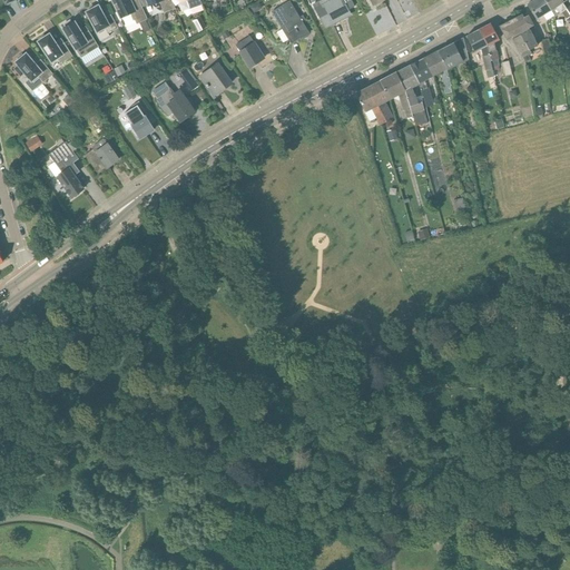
[(111,0),(120,19),(131,13),(136,25),(139,23),(146,20),(147,20),(137,0),(111,0)]
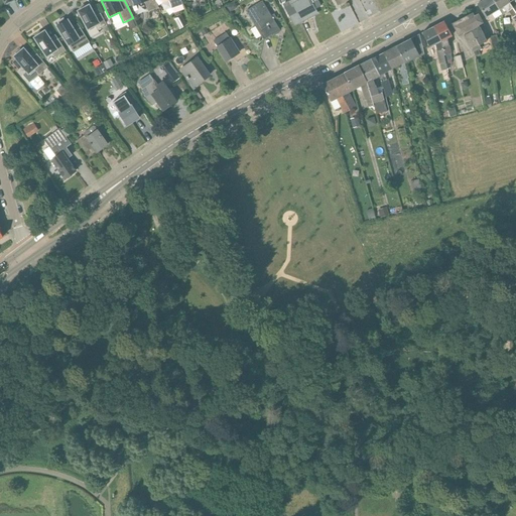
[(131,0),(134,6),(144,2),(148,12),(149,12),(157,9),(158,8),(154,0),(131,0)]
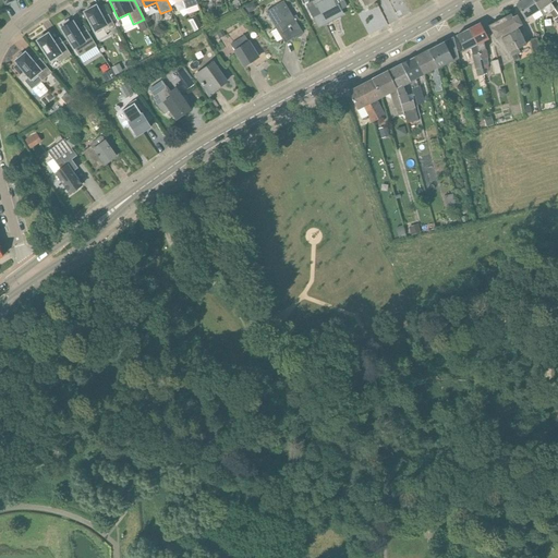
[(197,5),(195,0),(182,0),(186,9),(197,5)]
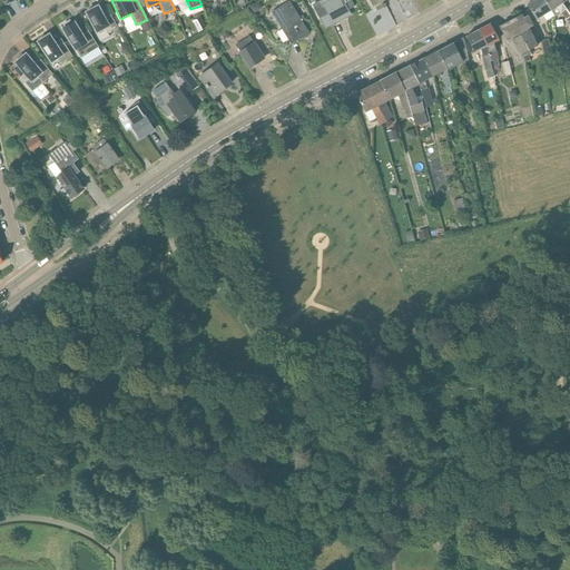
[(337,16),(347,10),(342,0),(325,0),(327,1),(322,5),(322,6),(316,8),(326,28),(340,20),(337,16)]
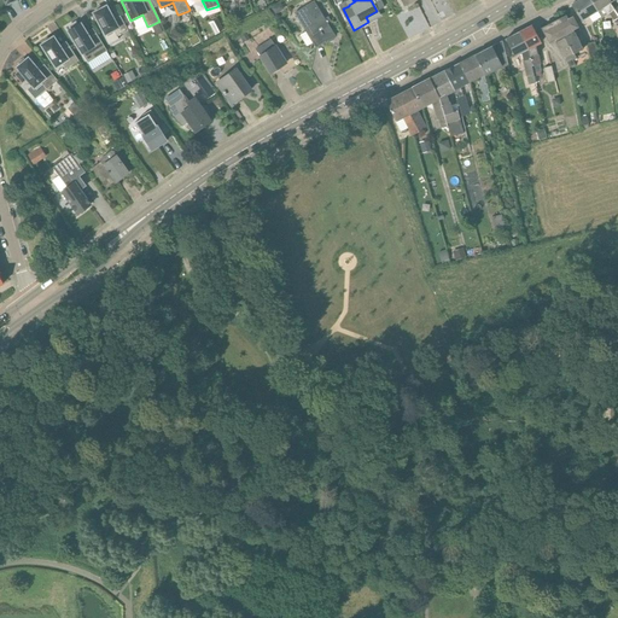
[(582,19),(598,10),(590,0),(579,0),(572,5),(582,19)]
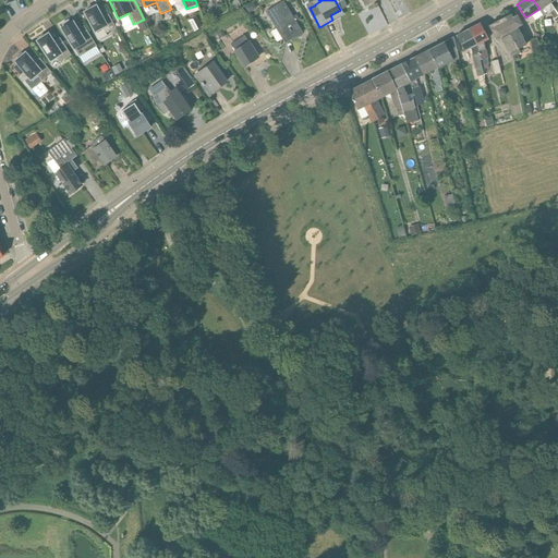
[(548,13),(549,12),(555,19),(557,16),(557,12),(555,9),(548,0),(533,0),(540,9),(540,10),(544,7),(548,13)]
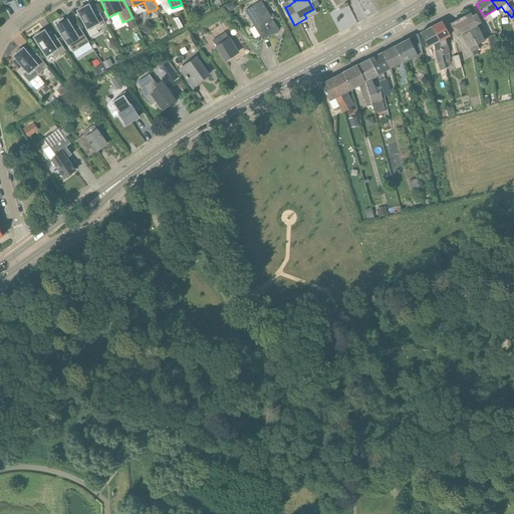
[(513,0),(505,0),(511,8),(513,11),(513,0)]
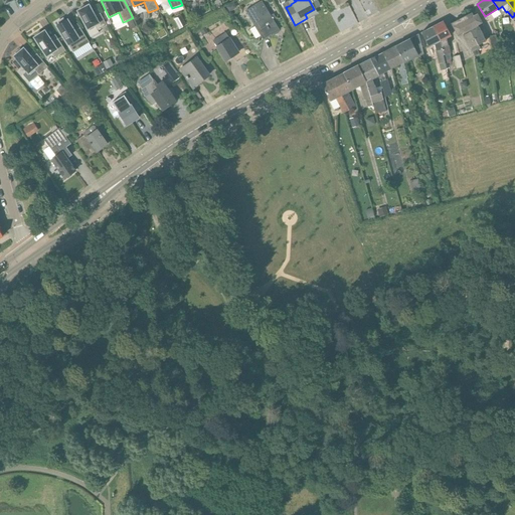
[(226,6),(229,12),(237,8),(233,2),(226,6)]
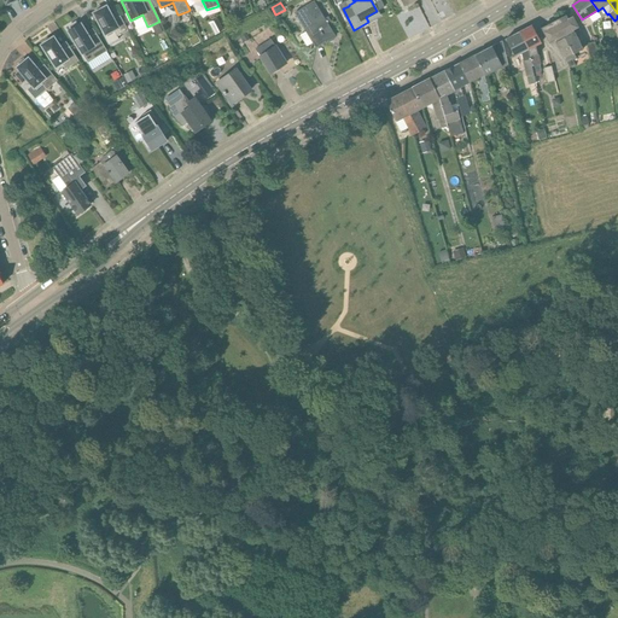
[(313,42),(313,44),(316,48),(327,41),(326,41),(334,36),(314,3),(295,13),(313,42)]
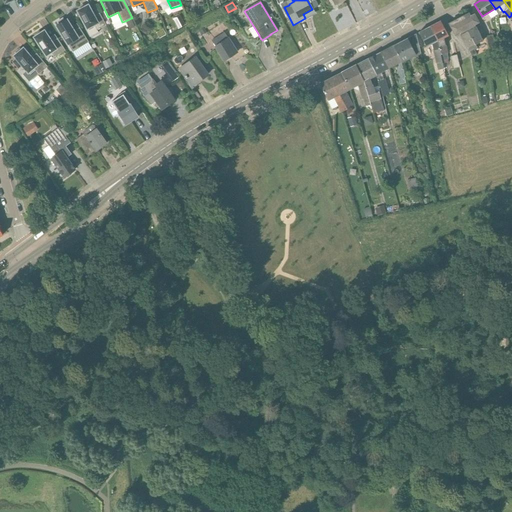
[(100,13),(94,17),(91,12),(88,6),(77,12),(87,29),(93,26),(96,31),(102,28),(106,26),(100,13)]
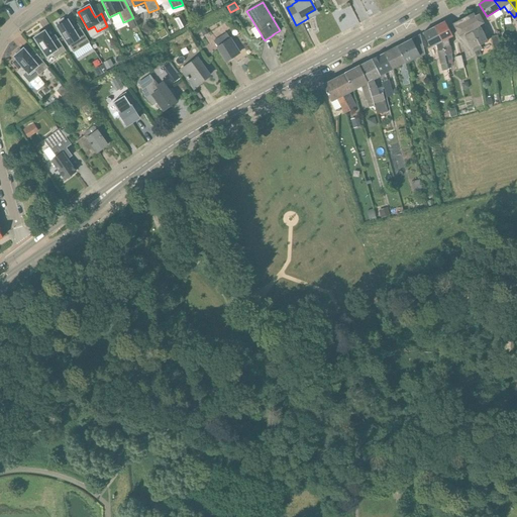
[(356,7),(345,7),(345,27),(356,27),(356,7)]
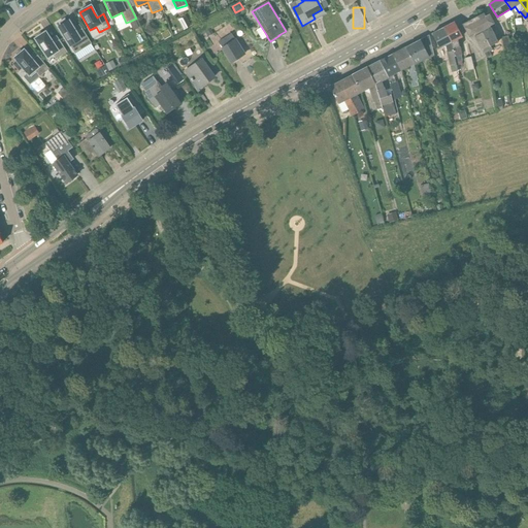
[(489,14),(485,17),(484,13),(475,18),(490,45),(498,41),(490,25),(493,23),(489,14)]
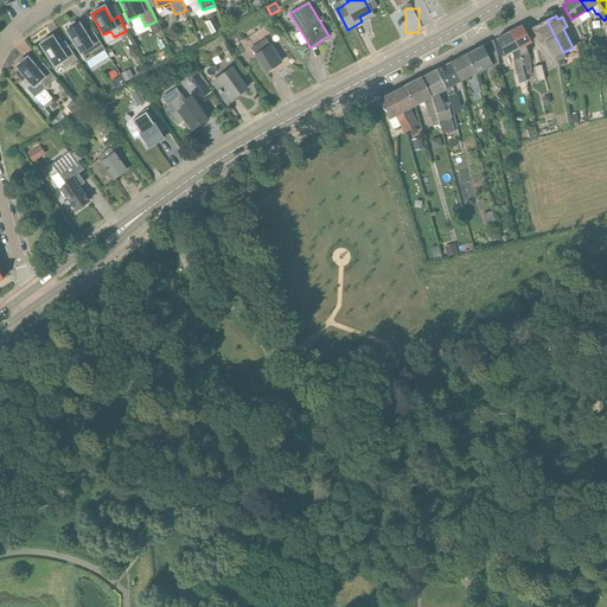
[(205,24),(211,34),(219,30),(213,19),(205,24)]
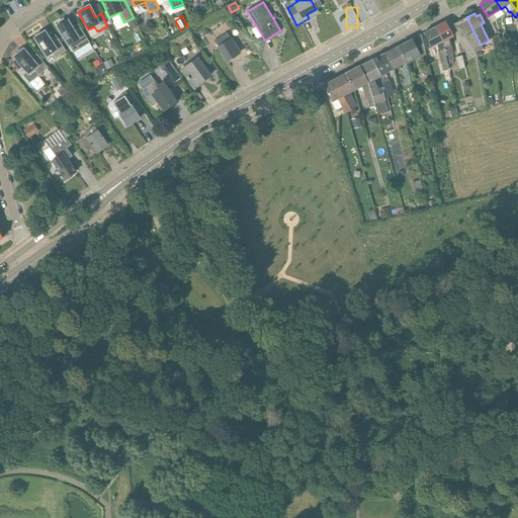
[(483,49),(482,47),(481,45),(466,17),(454,24),(460,35),(465,32),(476,53),(480,51),(483,49)]
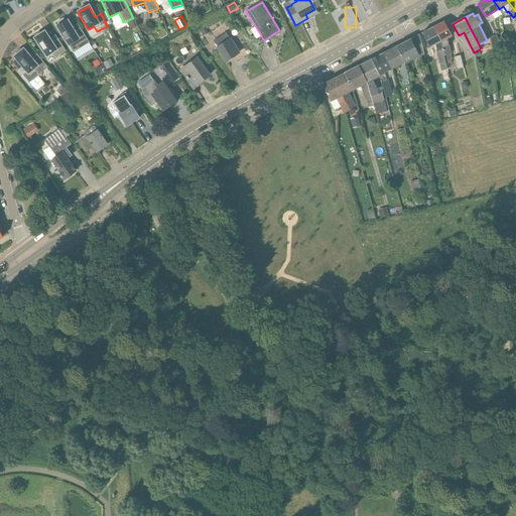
[(126,21),(130,29),(136,27),(132,18),(126,21)]
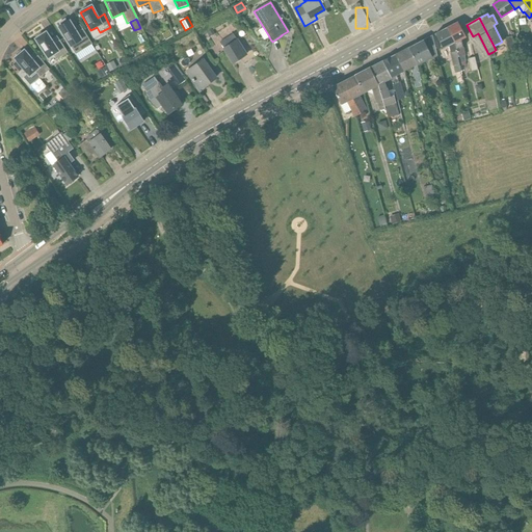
[(77,33),(69,21),(67,23),(64,20),(59,23),(60,26),(58,28),(75,55),(91,45),(82,29),(77,33)]
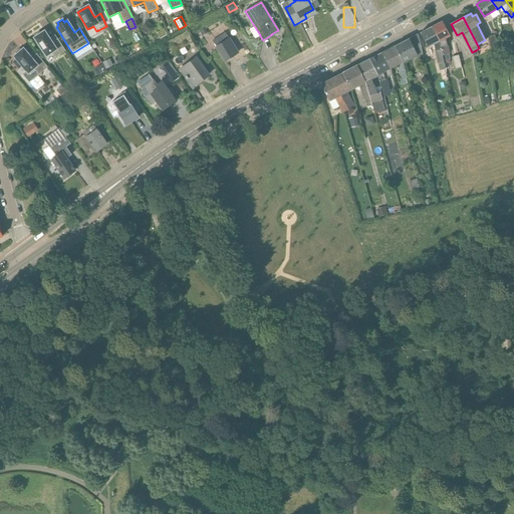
[(445,38),(450,35),(443,21),(432,27),(440,41),(445,64),(451,62),(449,54),(450,53),(448,45),(447,46),(445,38)]
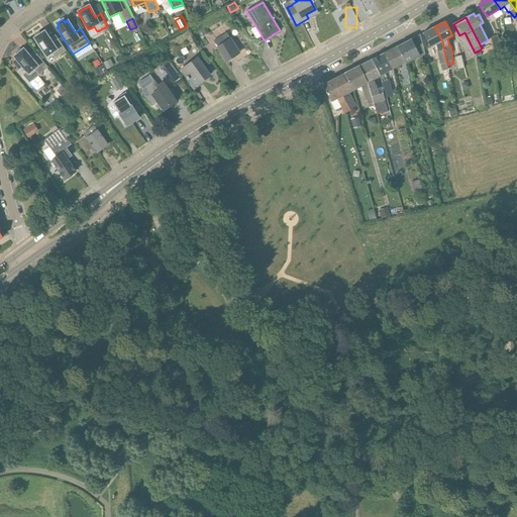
[(448,70),(447,65),(442,41),(434,27),(423,33),(430,47),(436,44),(442,71),(448,70)]
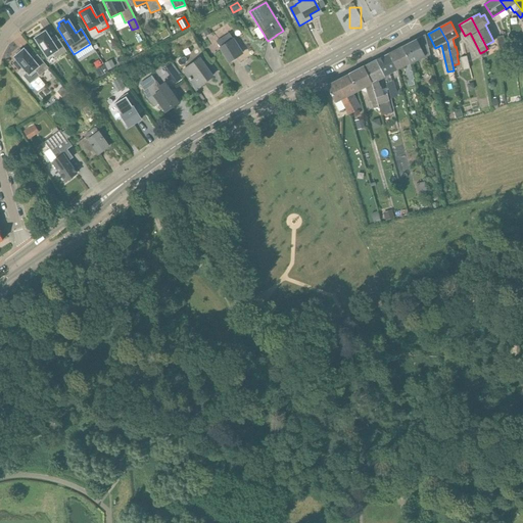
[(56,59),(66,52),(58,40),(52,44),(45,32),(35,39),(47,57),(53,54),(56,59)]
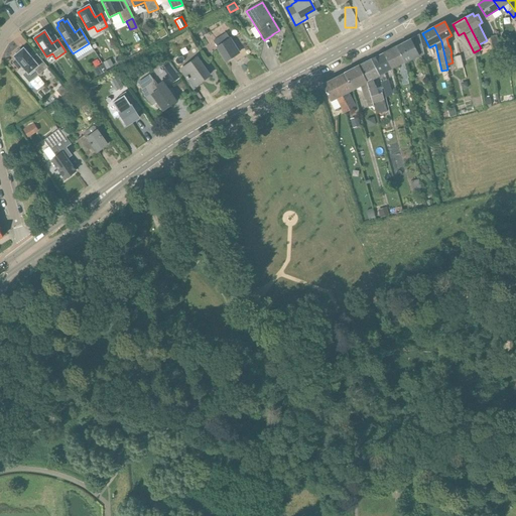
[(226,33),(214,41),(226,61),(239,53),(226,33)]
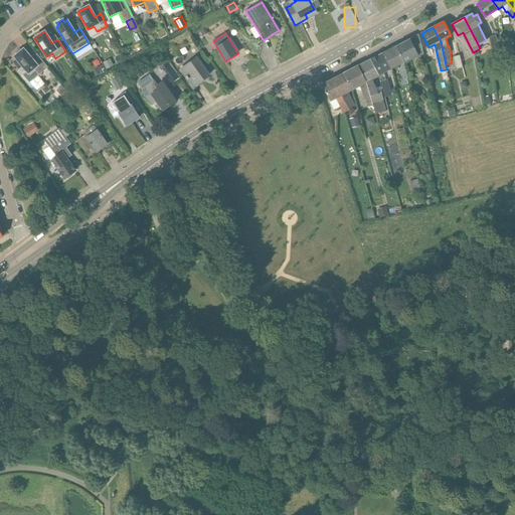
[(424,59),(423,52),(418,34),(395,46),(404,61),(417,55),(419,61),(424,59)]
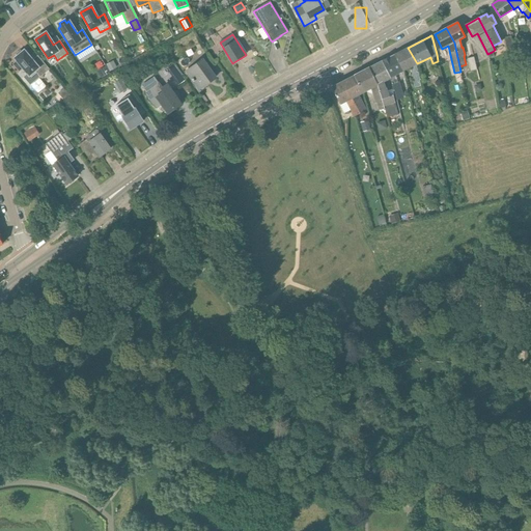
[(514,50),(511,36),(504,37),(508,52),(514,50)]
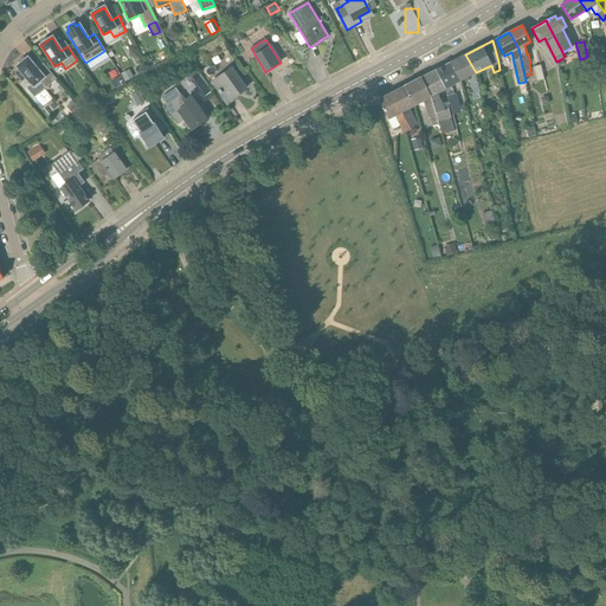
[(604,51),(603,43),(594,44),(595,53),(604,51)]
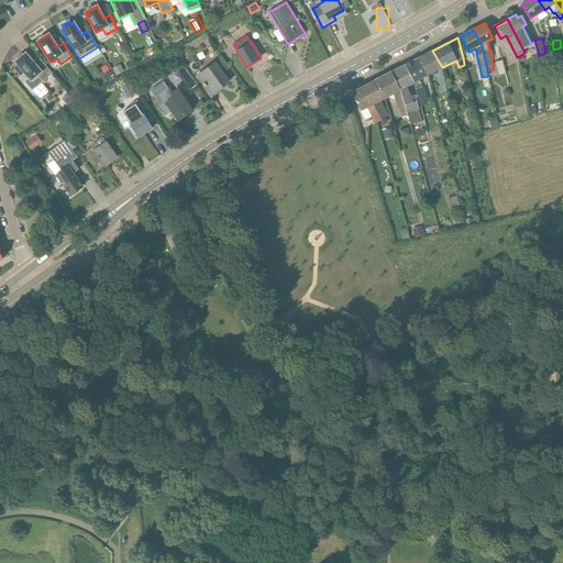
[(446,86),(442,67),(432,51),(419,57),(428,75),(434,72),(440,94),(445,91),(444,86),(446,86)]
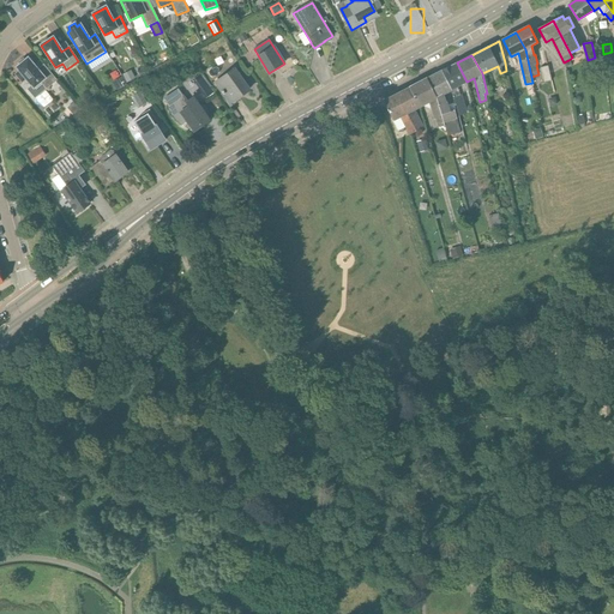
[(35,98),(44,90),(46,90),(56,82),(43,65),(37,70),(28,59),(25,61),(23,59),(18,64),(19,66),(17,68),(19,71),(14,74),(22,83),(26,79),(31,85),(26,90),(35,98)]
